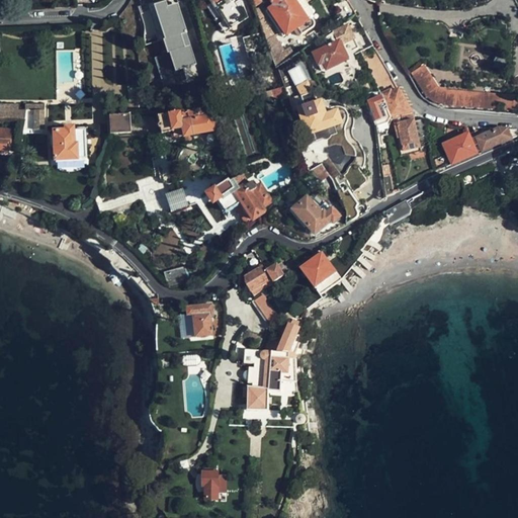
[(166,0),(155,4),(175,71),(197,64),(178,2),(167,5),(166,0)]
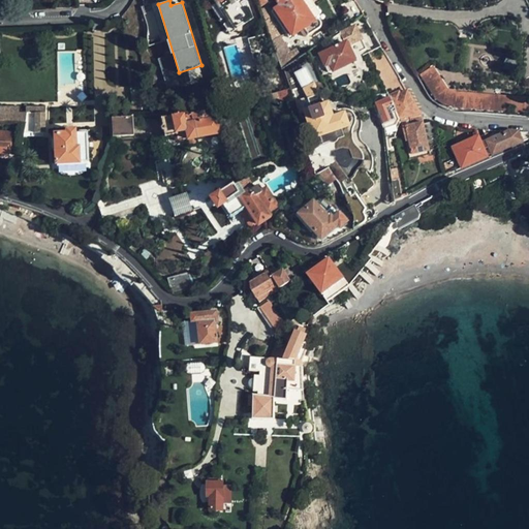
[(211,0),(226,23),(226,24),(228,23),(234,31),(251,20),(245,1),(243,0),(211,0)]
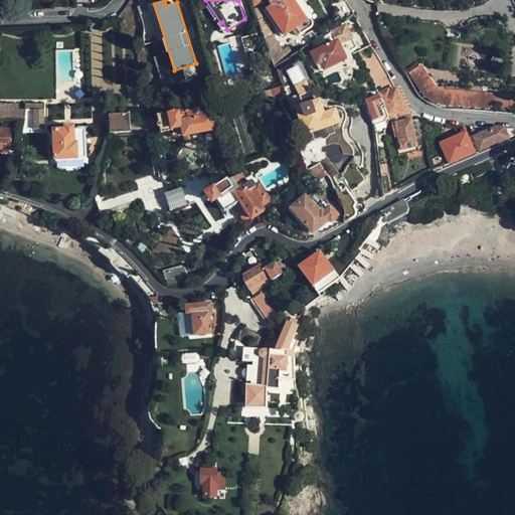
[(304,19),(290,0),(269,0),(273,5),(267,9),(284,34),(294,28),(299,35),(310,26),(311,23),(310,20),(307,19),(304,19)]
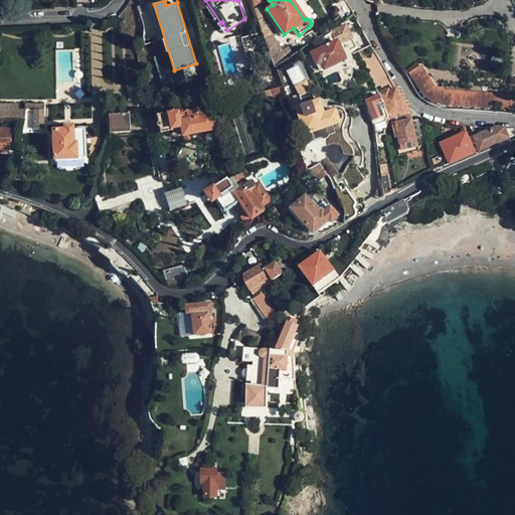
[(353,14),(345,1),(332,10),(340,22),(353,14)]
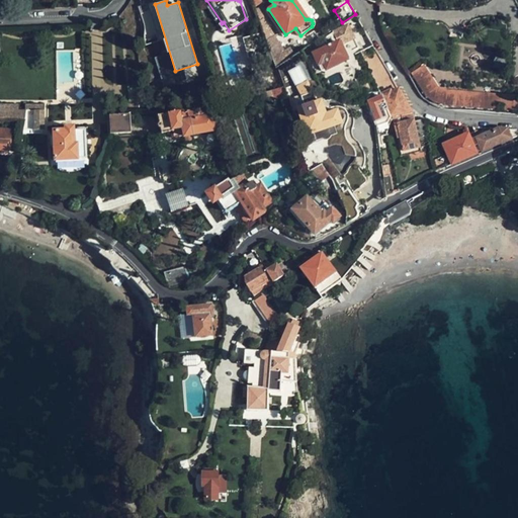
[(214,20),(219,18),(209,4),(205,7),(214,20)]
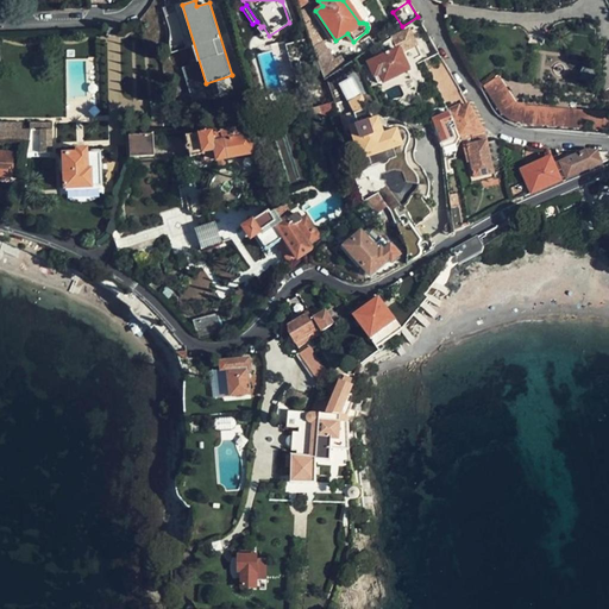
[(365,56),(358,60),(370,85),(378,81),(406,69),(409,67),(407,60),(419,54),(414,45),(428,38),(420,22),(407,30),(390,38),(381,45),(380,43),(375,46),(374,48),(378,57),(368,61),(365,56)]
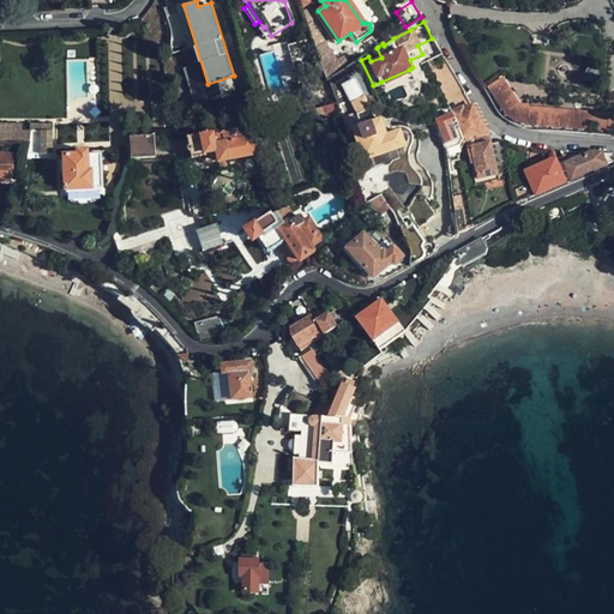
[(314,24),(311,28),(327,80),(350,66),(345,58),(339,61),(314,24)]
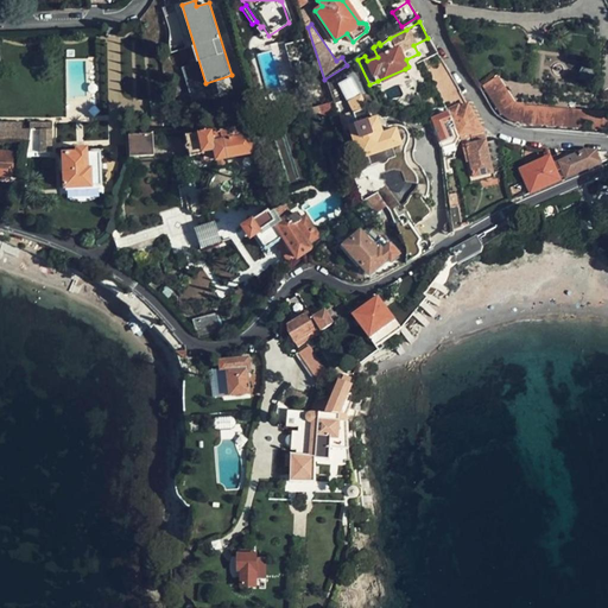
[(263,40),(268,36),(263,26),(260,27),(260,26),(255,30),(263,40)]
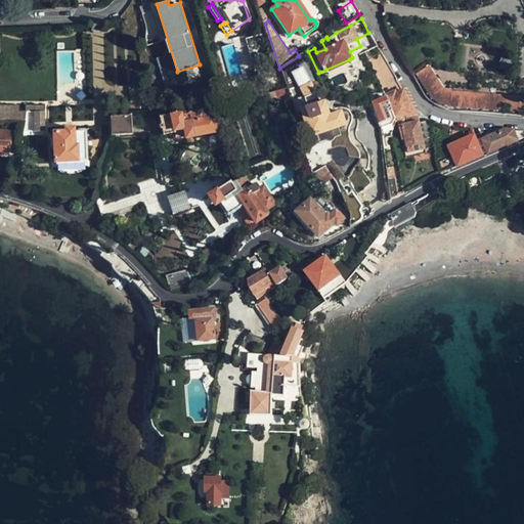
[(321,41),(322,40),(316,32),(310,36),(316,44),(321,41)]
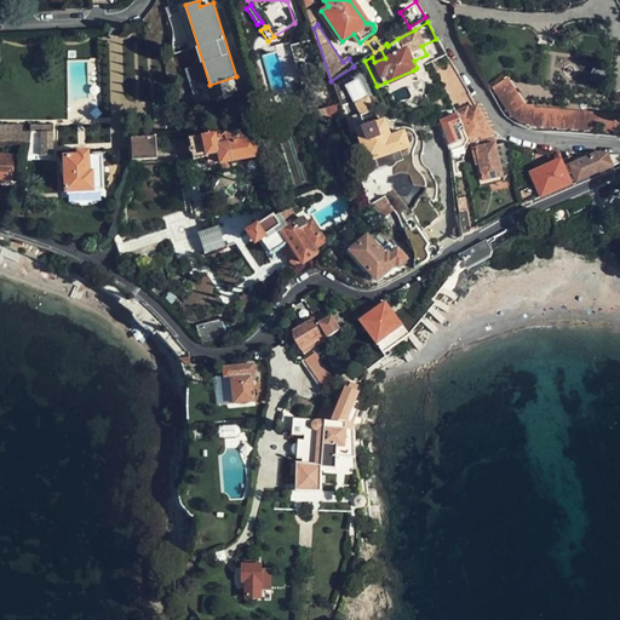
[(466,92),(449,59),(435,67),(452,99),(466,92)]
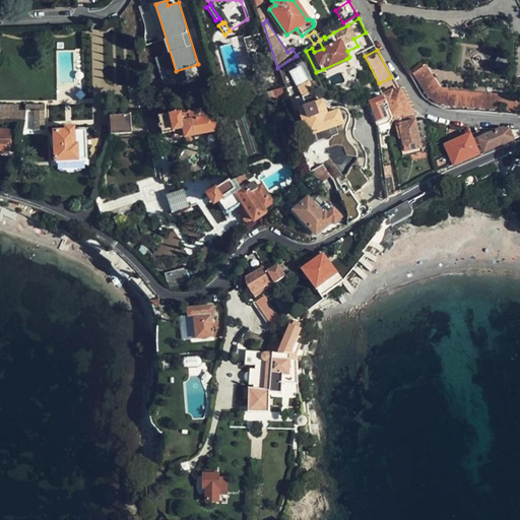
[(346,59),(323,69),(327,80),(343,73),(348,85),(356,81),(346,59)]
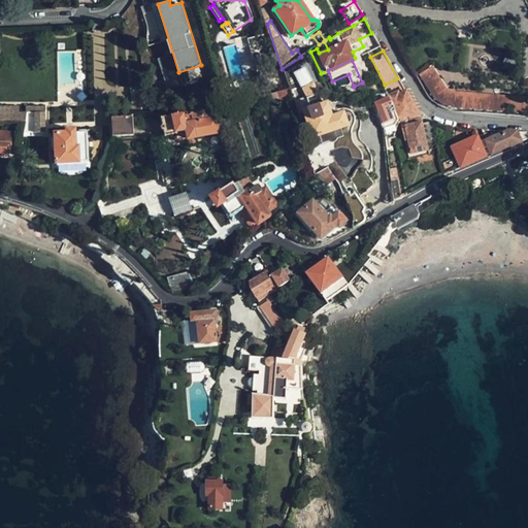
[(420,76),(426,87),(430,84),(436,94),(442,99),(459,104),(459,109),(488,111),(488,102),(507,103),(507,107),(515,107),(514,113),(527,114),(527,100),(456,95),(447,91),(432,68),(420,76)]
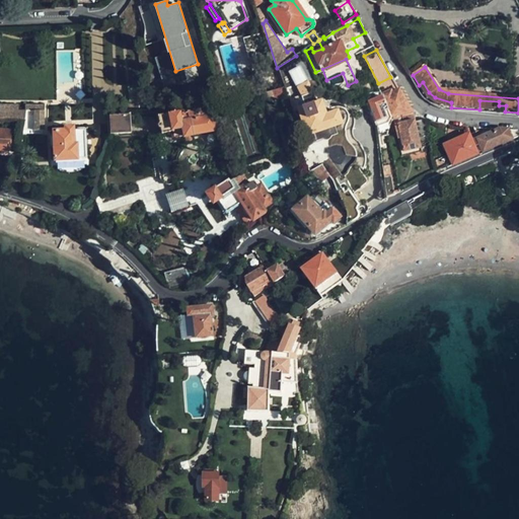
[(313,133),(335,126),(341,124),(341,123),(337,113),(337,112),(324,115),(320,101),(316,102),(298,68),(287,74),(298,97),(289,101),(293,113),(295,112),(299,125),(302,124),(306,135),(313,133)]
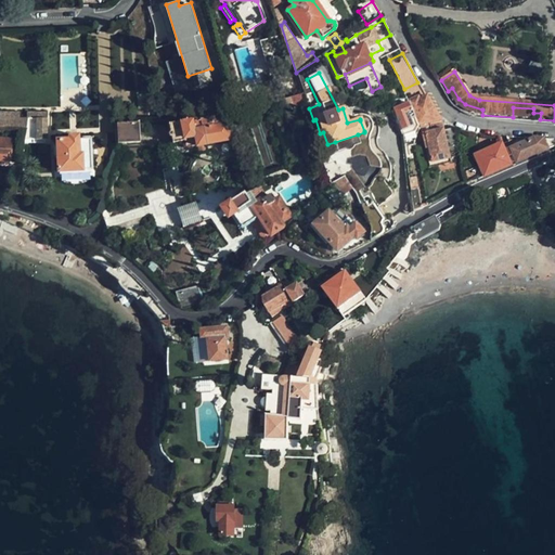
[(455,104),(459,99),(452,88),(448,91),(455,104)]
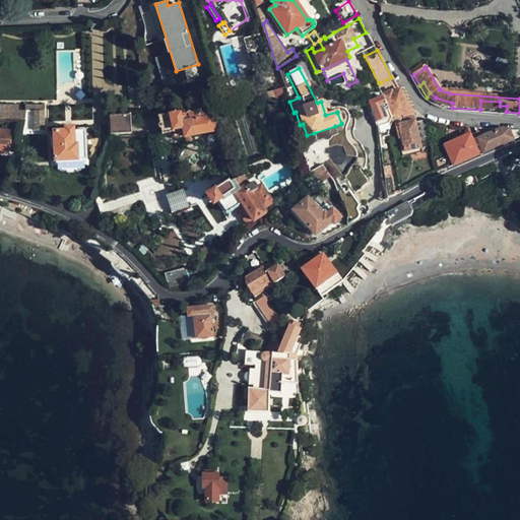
[(393,88),(383,93),(383,94),(393,118),(395,117),(413,113),(416,113),(413,111),(410,107),(400,87),(394,90),(393,88)]
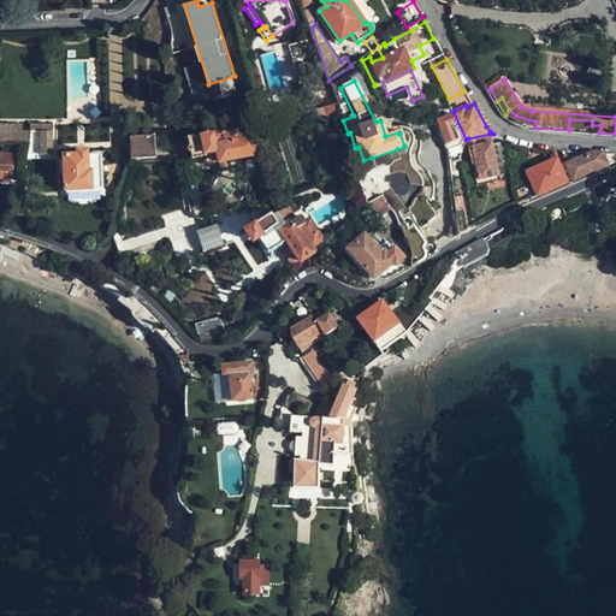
[(338,105),(318,111),(320,119),(326,118),(327,122),(342,117),(338,105)]
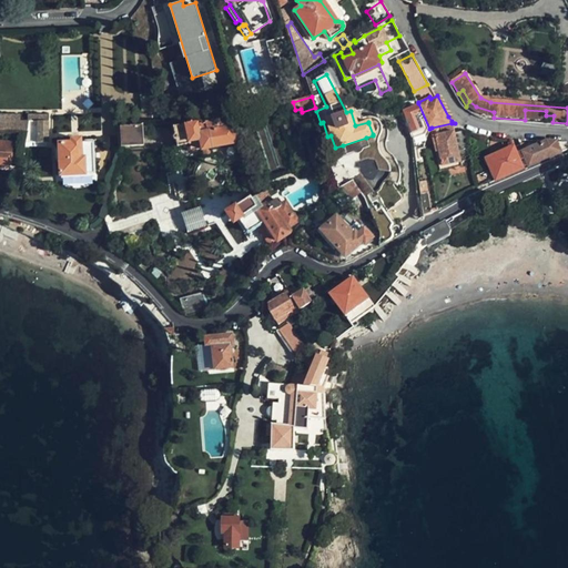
[(469,101),(466,107),(473,111),(476,107),(469,101)]
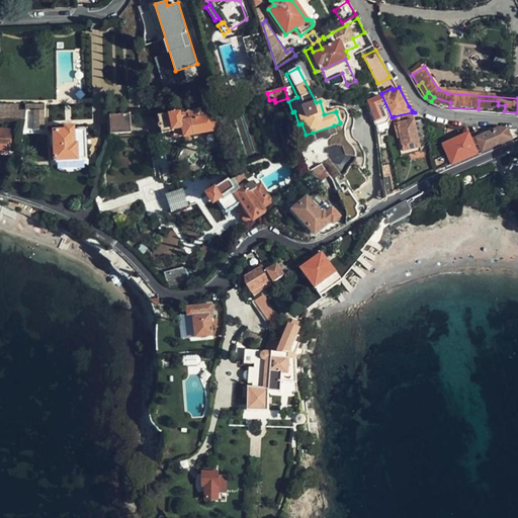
[(381,94),(366,100),(376,125),(378,136),(387,135),(383,124),(390,122),(391,118),(392,117),(381,94)]
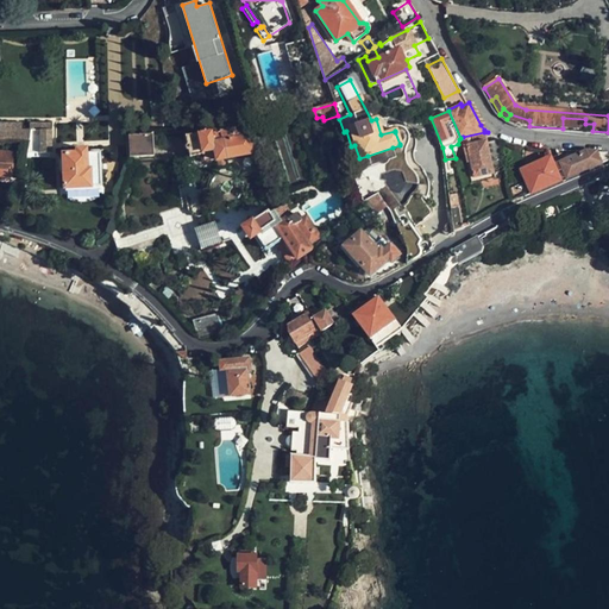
[(529,120),(510,114),(507,119),(522,126),(529,126),(529,120)]
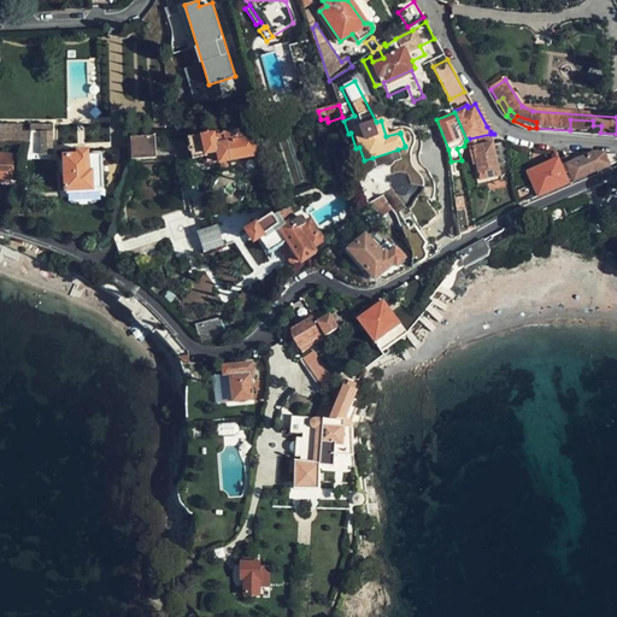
[(570,130),(593,133),(593,125),(593,121),(570,119),(570,130)]
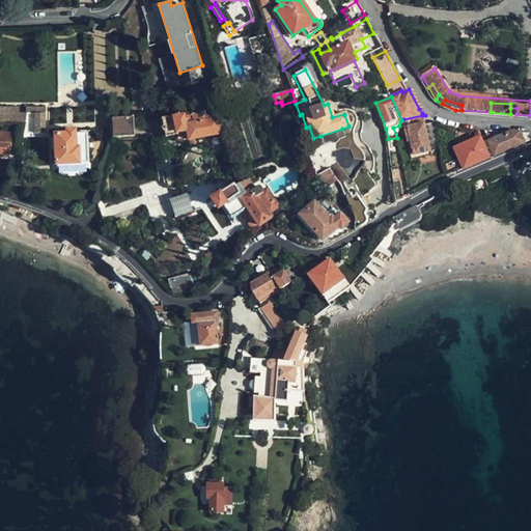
[(220,110),(215,111),(219,132),(224,131),(220,110)]
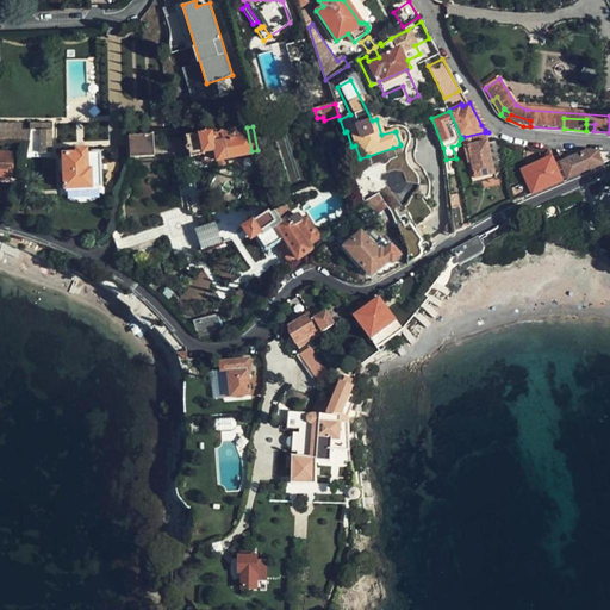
[(225,161),(253,155),(251,151),(247,128),(222,132),(222,130),(190,137),(195,161),(203,159),(204,165),(216,162),(216,163),(217,162),(225,161)]
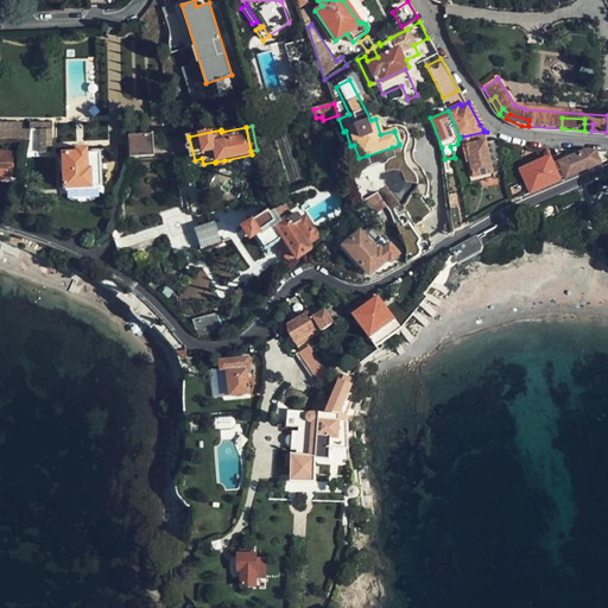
[(30,140),(54,140),(54,131),(0,131),(0,141),(23,141),(30,140)]
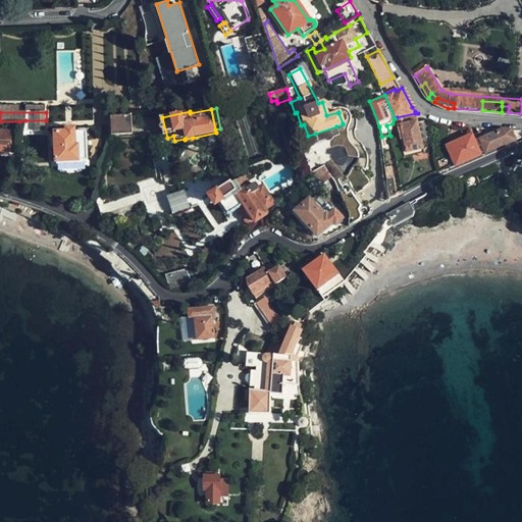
[(417,121),(415,113),(397,117),(397,121),(399,133),(402,133),(407,152),(427,148),(427,145),(434,144),(428,119),(417,121)]
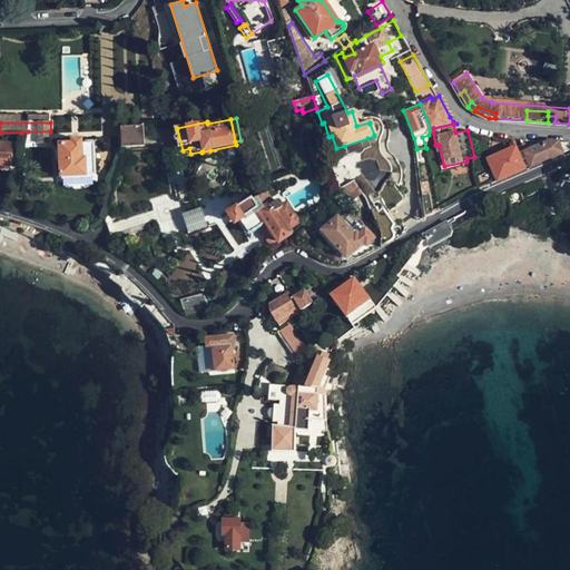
[(144,147),(141,127),(120,128),(121,148),(144,147)]
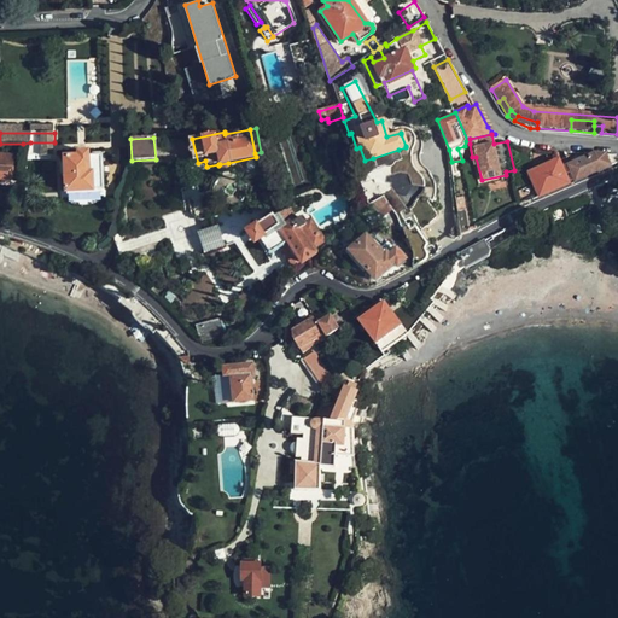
[(458,149),(462,161),(465,149),(468,143),(466,141),(465,146),(458,149)]
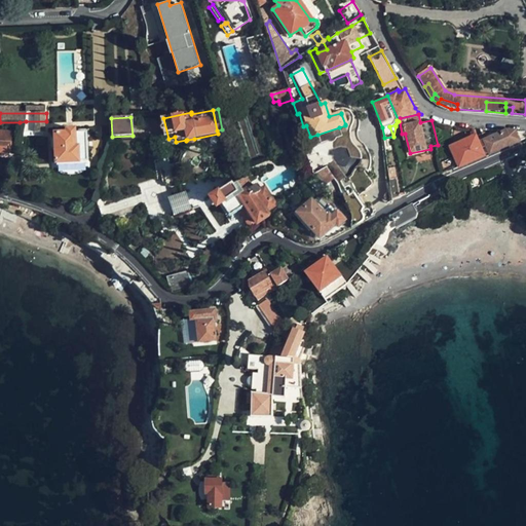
[(46,133),(46,121),(26,121),(26,134),(46,133)]
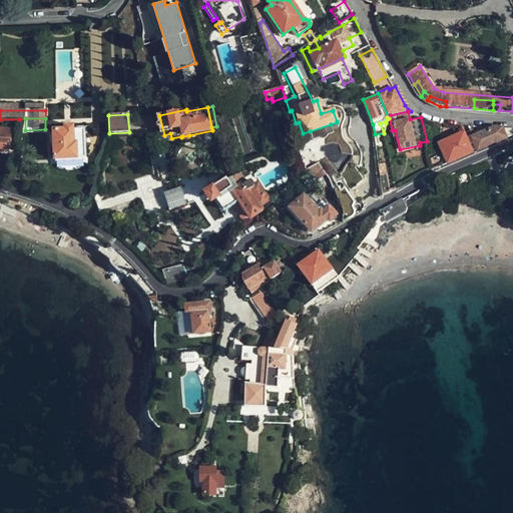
[(331,124),(310,131),(313,139),(318,137),(322,138),(325,138),(327,137),(328,134),(333,132),(331,124)]
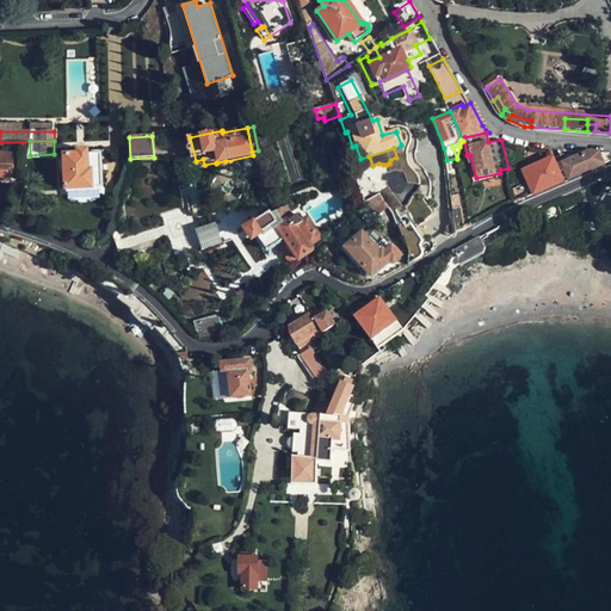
[(78,152),(78,155),(63,156),(65,191),(102,190),(100,154),(87,155),(87,150),(78,152)]
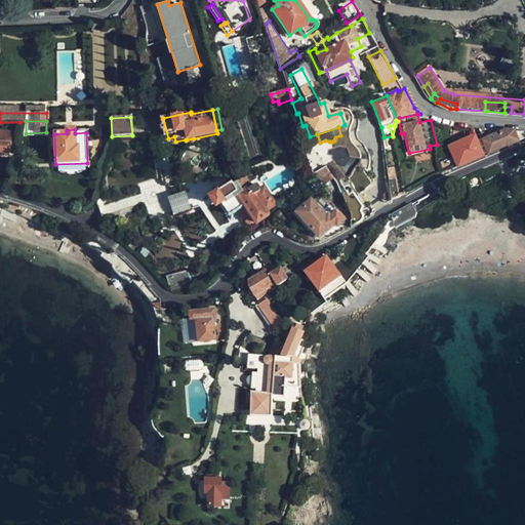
[(516,131),(502,130),(484,138),(480,140),(484,149),(487,148),(489,153),(520,139),(516,131)]
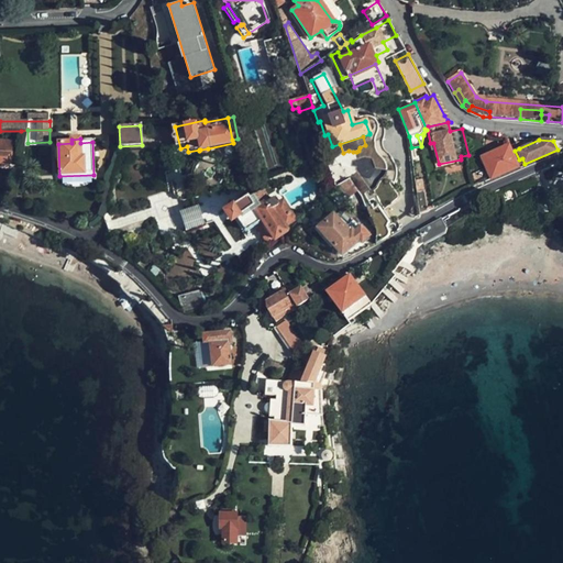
[(0,141),(0,152),(11,154),(12,143),(0,141)]
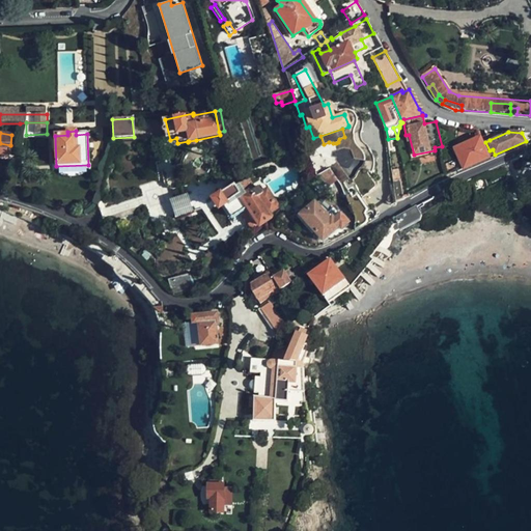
[(490,140),(486,135),(480,138),(482,143),(490,140)]
